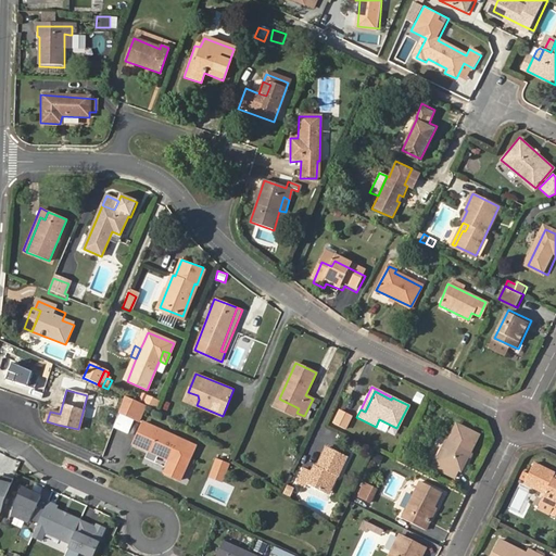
[(142,392),(139,400),(156,407),(161,400),(142,392)]
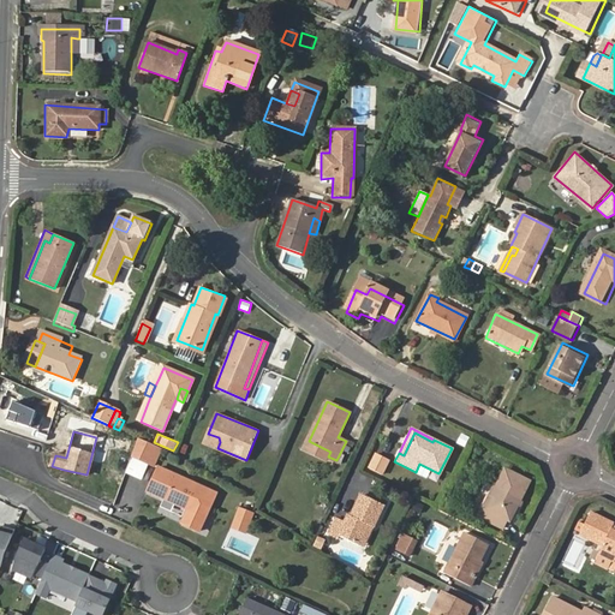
[(218,448),(220,442),(219,437),(208,434),(204,442),(218,448)]
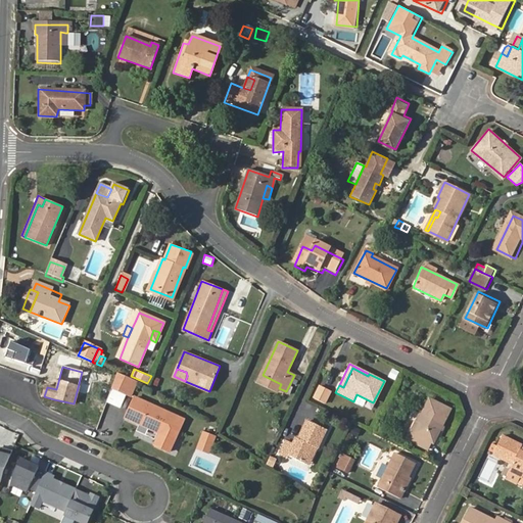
[(132,379),(119,373),(113,385),(127,391),(132,379)]
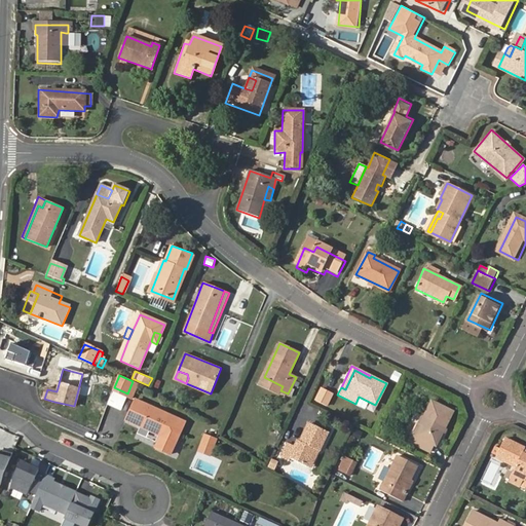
[(280,392),(280,390),(283,386),(264,377),(261,383),(280,392)]
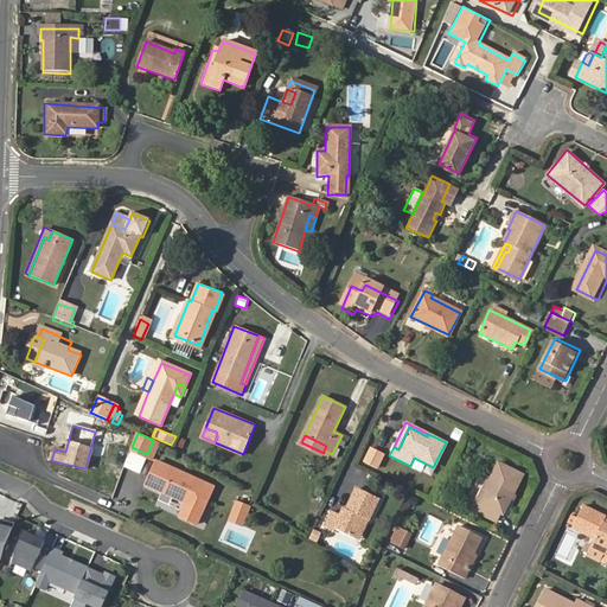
[(152,457),(158,442),(153,440),(147,454),(152,457)]
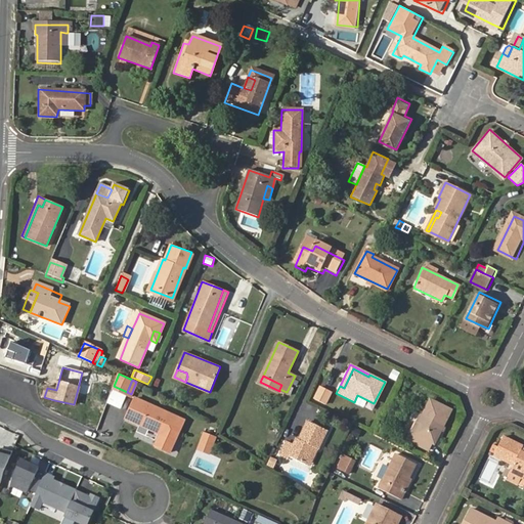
[(326,404),(333,392),(320,387),(315,398),(326,404)]
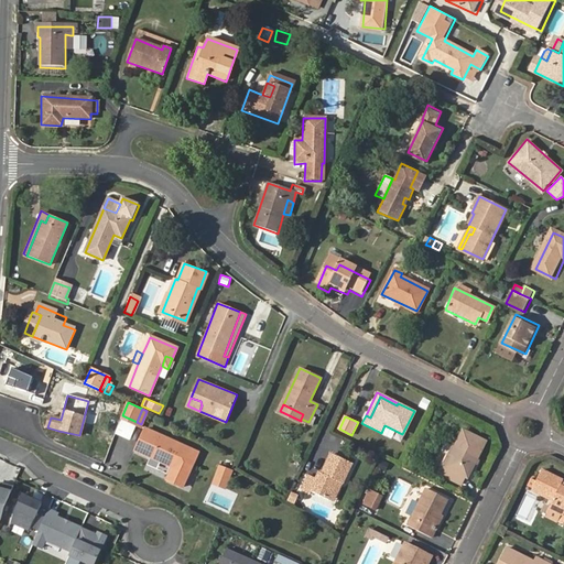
[(387,427),(383,433),(401,441),(403,434),(387,427)]
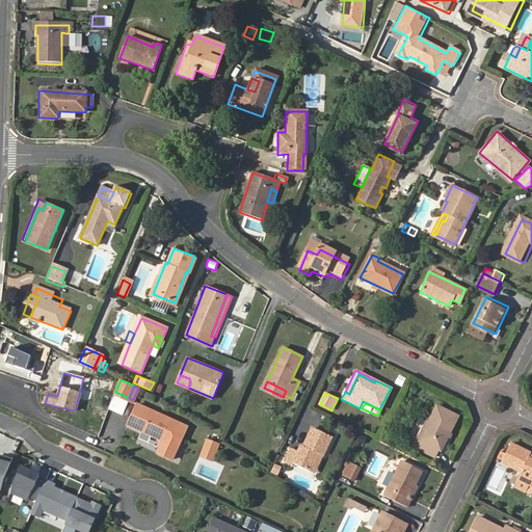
[(167,439),(165,443),(161,454),(176,460),(189,427),(137,405),(128,426),(161,441),(163,436),(167,439)]
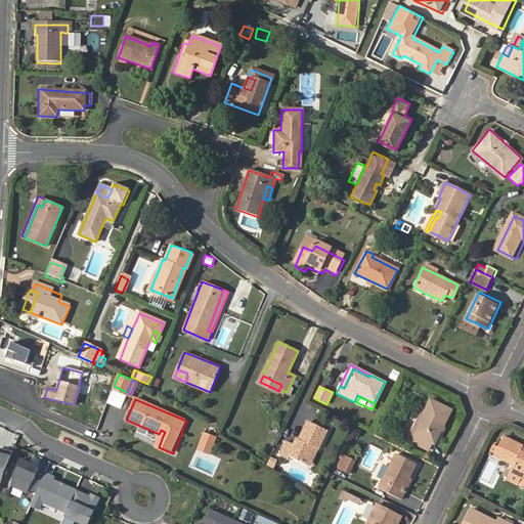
[(419,431),(416,430),(410,440),(429,449),(433,442),(435,443),(451,410),(430,399),(422,417),(425,418),(419,431)]
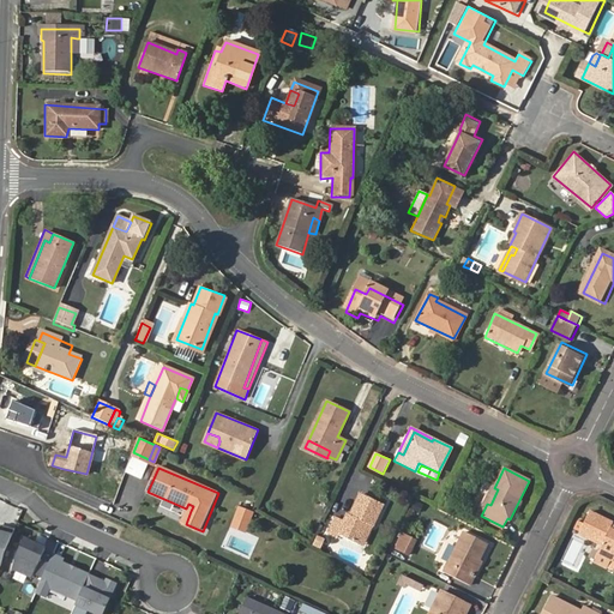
[(494,488),(487,504),(491,505),(498,489),(494,488)]
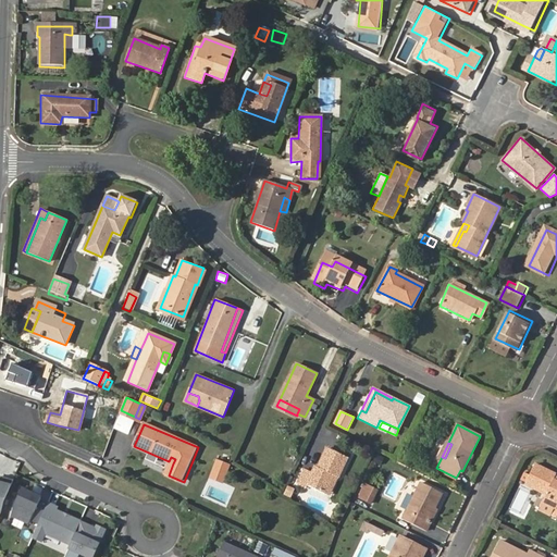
[(334,474),(337,477),(347,457),(329,448),(319,467),(316,465),(312,471),(306,469),(298,483),(306,486),(307,484),(324,493),(334,474)]
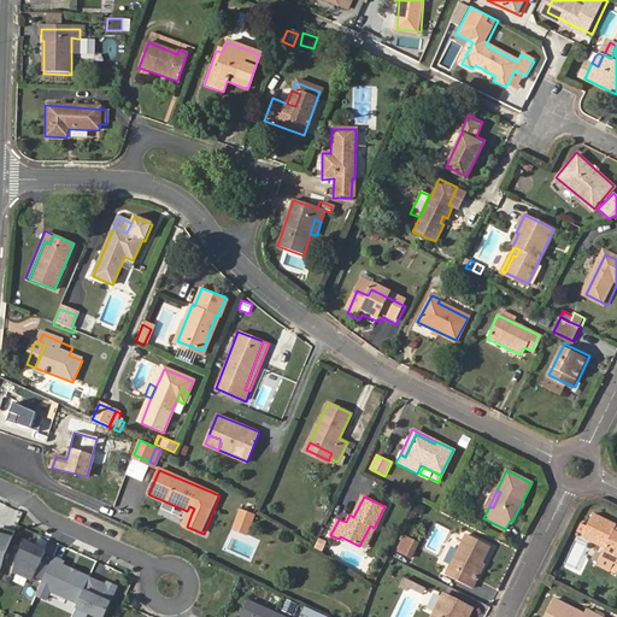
[(446,500),(444,506),(453,512),(457,505),(446,500)]
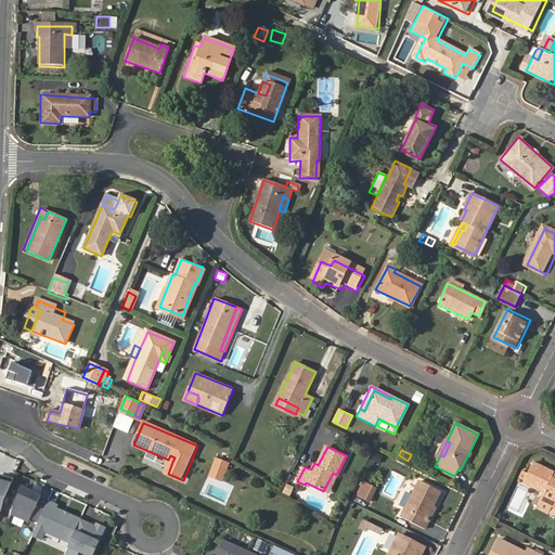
[(382,454),(376,452),(372,460),(377,462),(382,454)]
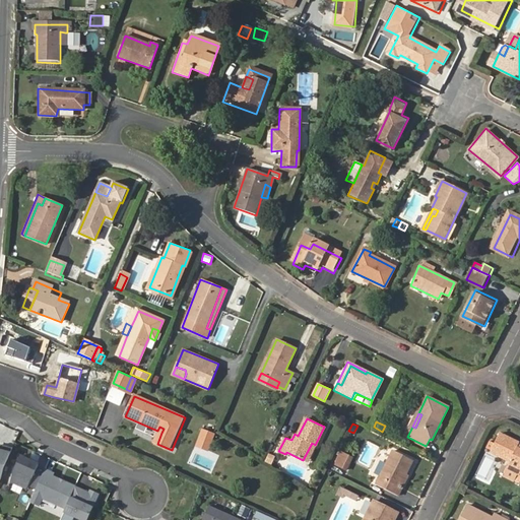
[(208,450),(214,434),(202,429),(196,446),(208,450)]
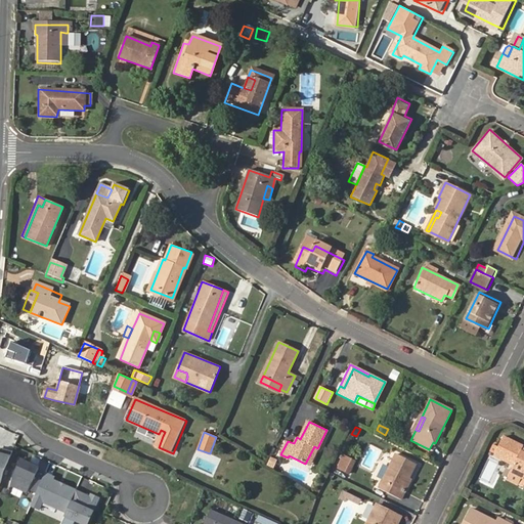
[(523,446),(501,435),(493,453),(512,463),(509,470),(522,477),(517,484),(523,487),(523,446)]
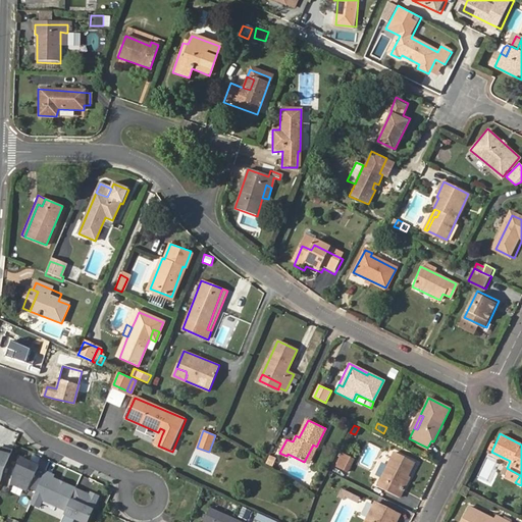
[(308,463),(316,447),(313,445),(304,462),(308,463)]
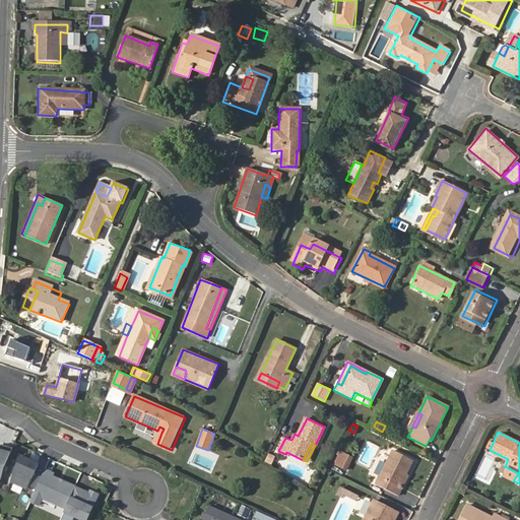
[(0,478),(5,461),(10,449),(0,446),(0,478)]
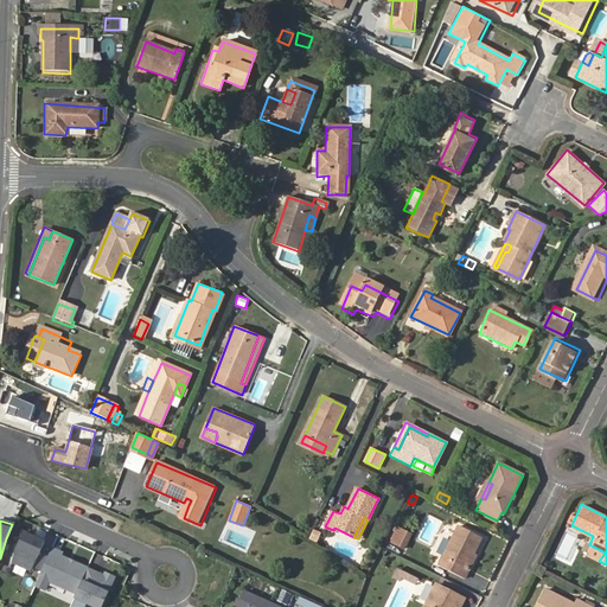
[(467,576),(471,567),(468,564),(473,555),(483,537),(460,525),(441,563),(467,576)]
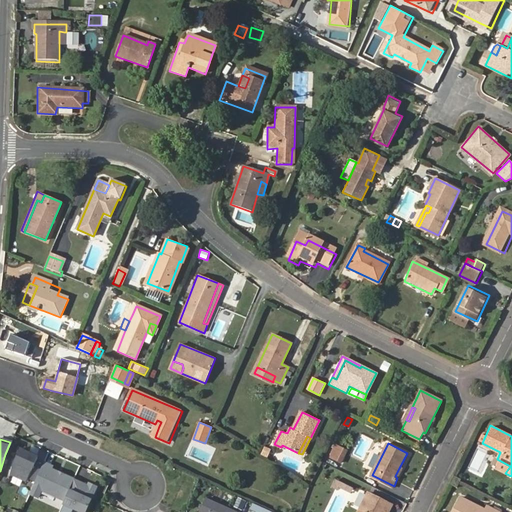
[(348,451),(336,445),(330,457),(342,463),(348,451)]
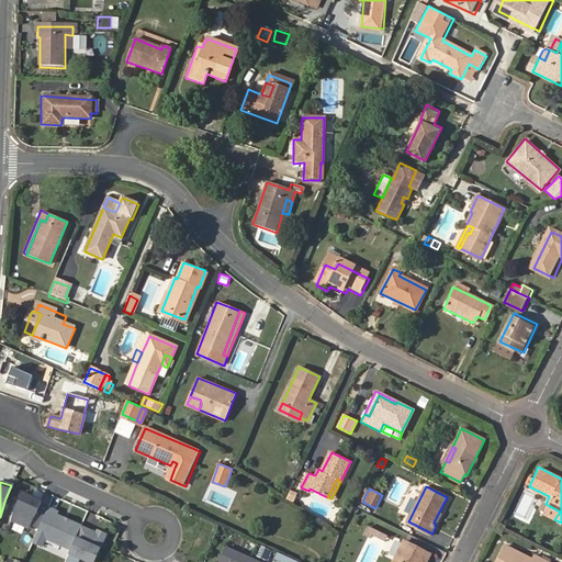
[(287,499),(295,503),(299,493),(290,491),(287,499)]
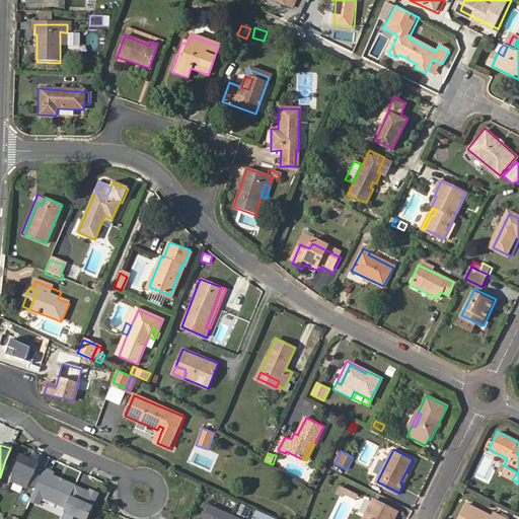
[(9,482),(26,489),(38,464),(19,456),(11,474),(9,482)]
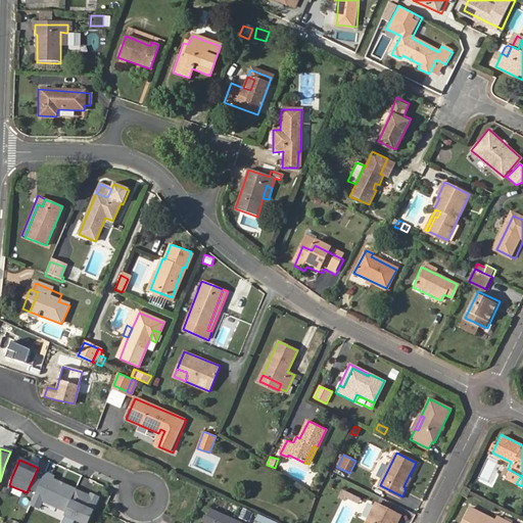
[(64,512),(75,490),(50,480),(51,477),(43,474),(30,506),(38,510),(41,502),(64,512)]
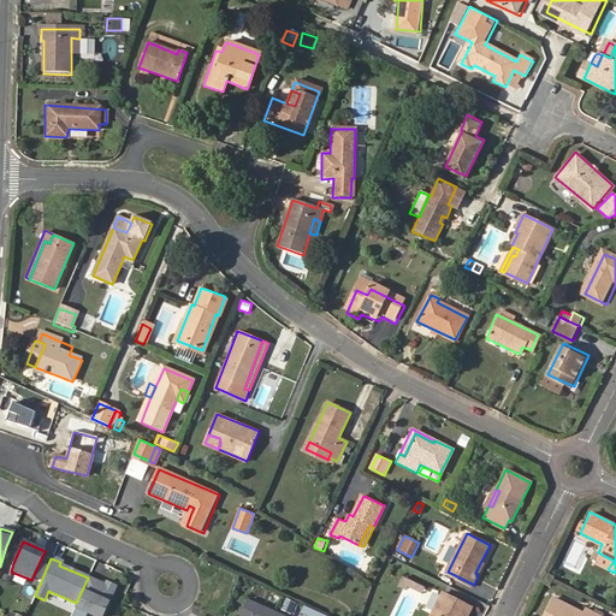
[(554,575),(546,572),(540,581),(550,585),(551,580),(554,575)]
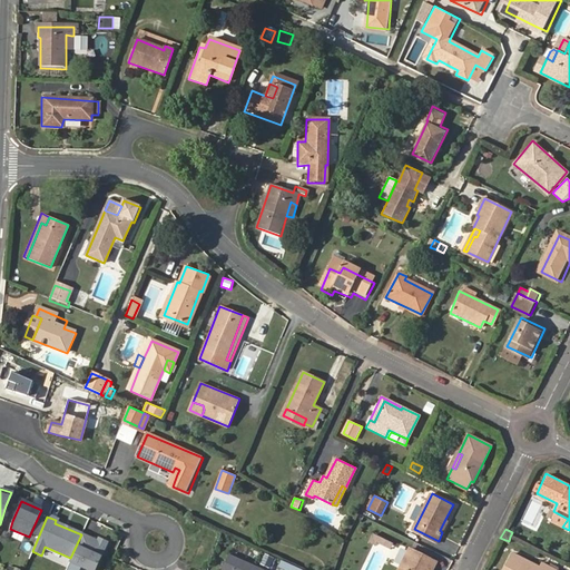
[(394,543),(374,533),(370,541),(375,543),(377,541),(391,548),(394,543)]
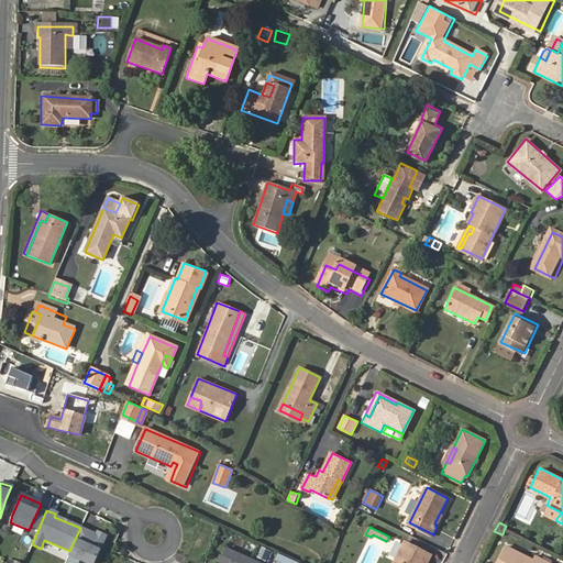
[(68,555),(85,562),(92,562),(105,536),(96,532),(94,538),(87,534),(88,532),(80,528),(69,551),(68,555)]
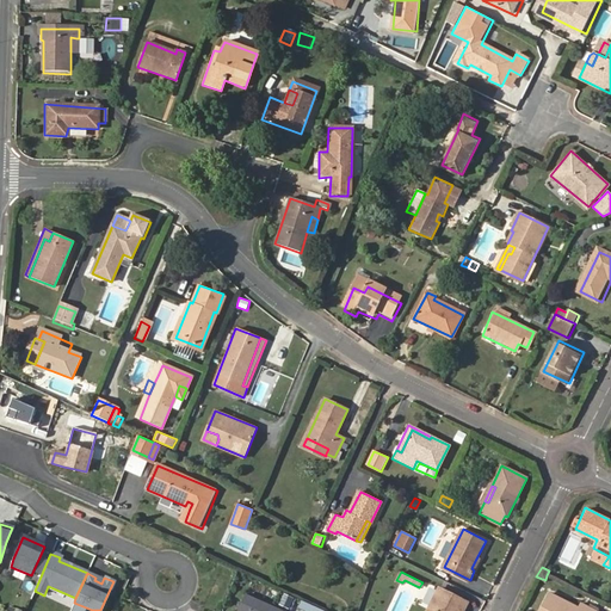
[(433,610),(432,610),(462,610),(467,602),(439,587),(430,608),(433,610)]
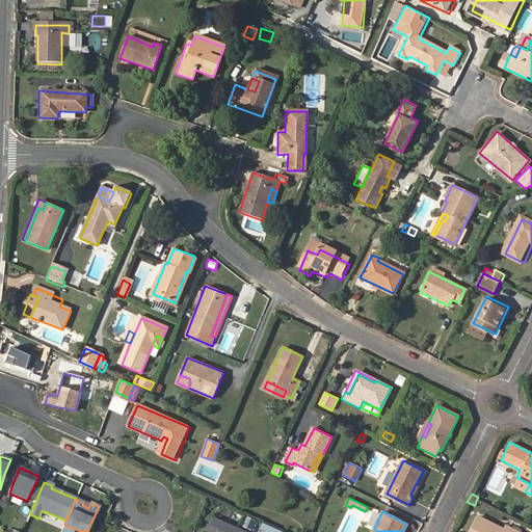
[(470,531),(521,531),(520,531),(522,529),(516,526),(514,529),(506,525),(504,528),(479,514),(470,531)]
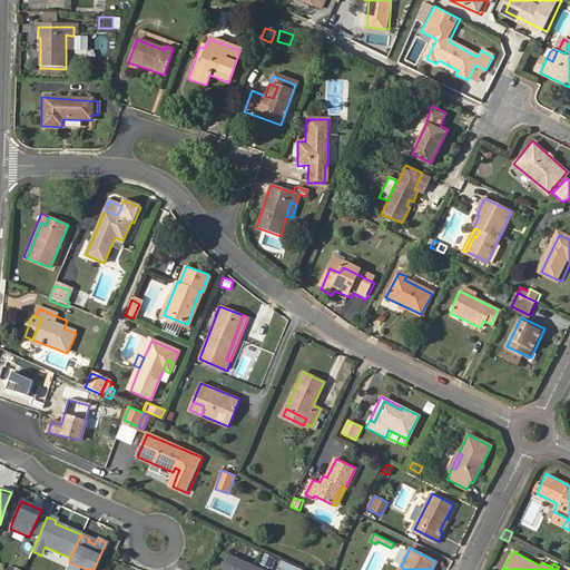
[(219,569),(257,569),(227,556),(219,569)]
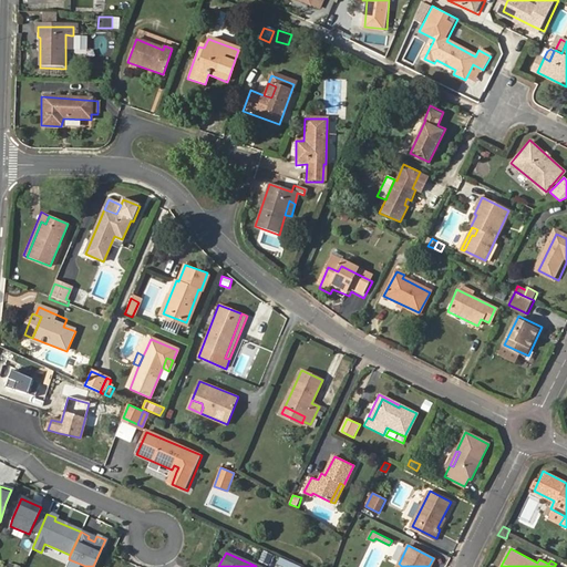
[(261,553),(258,562),(266,566),(269,556),(261,553)]
